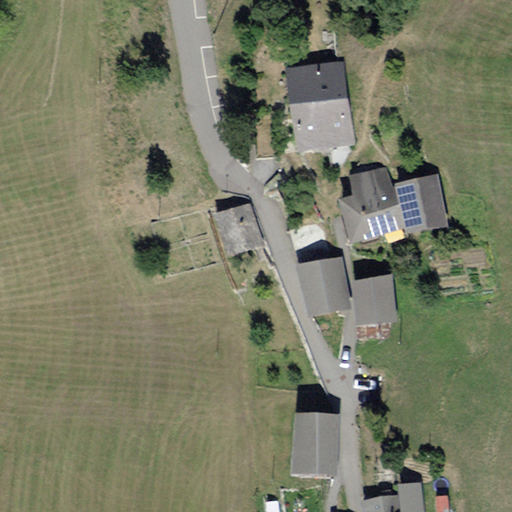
[(352,142),(341,62),(287,70),(298,150),(352,142)]
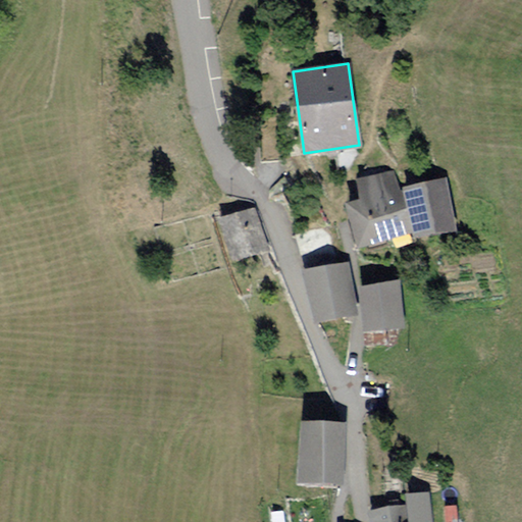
[(409,236),(395,172),(359,180),(363,199),(349,203),(358,247),(409,236)]
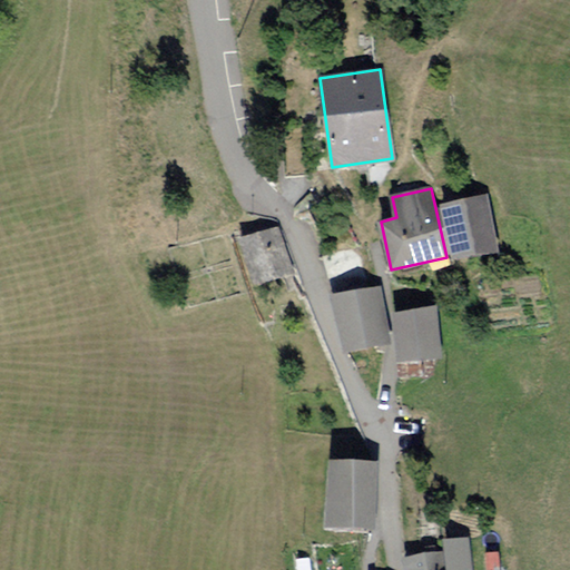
[(497,254),(484,198),(441,207),(453,263),(497,254)]
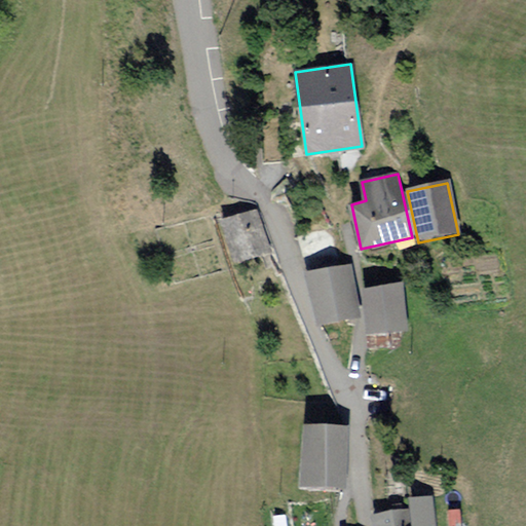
[(269,251),(256,210),(222,221),(235,261),(269,251)]
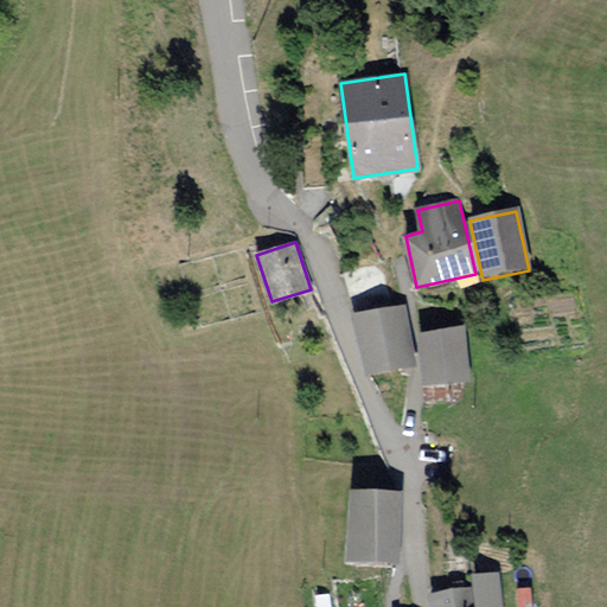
[(344,270),(350,289),(384,281),(378,262),(344,270)]
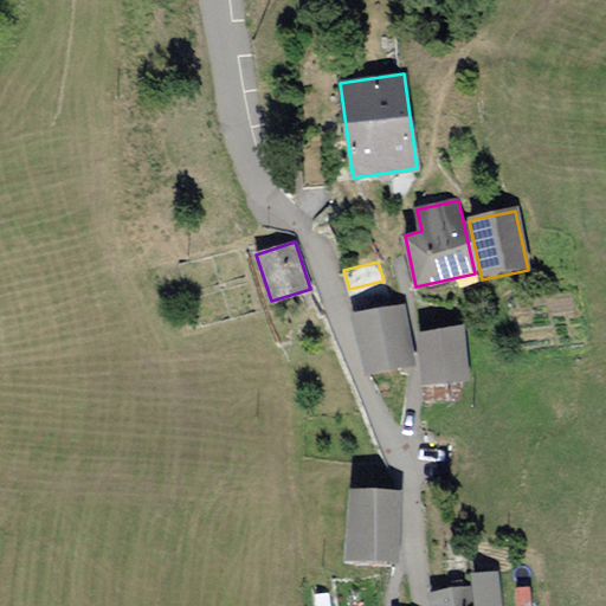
[(388,298),(384,281),(349,289),(354,308),(388,298)]
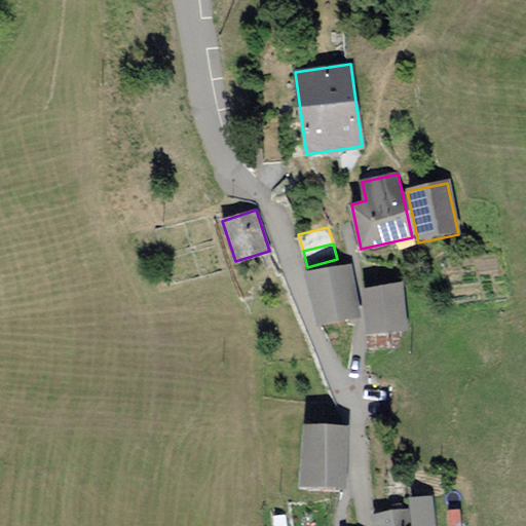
[(354,315),(348,267),(305,270),(320,321),(354,315)]
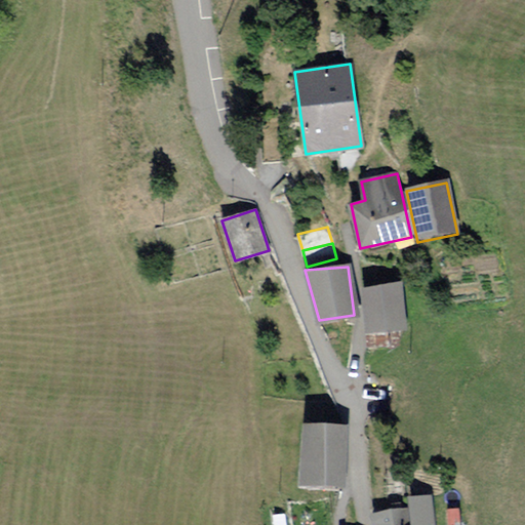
[(405,328),(401,284),(362,288),(367,331),(405,328)]
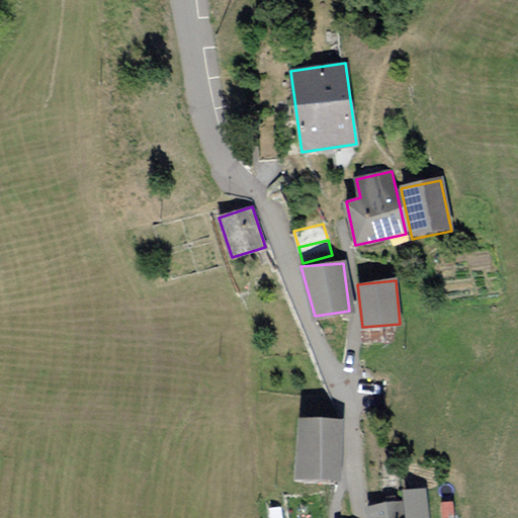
[(338,424),(298,422),(295,483),(336,484),(338,424)]
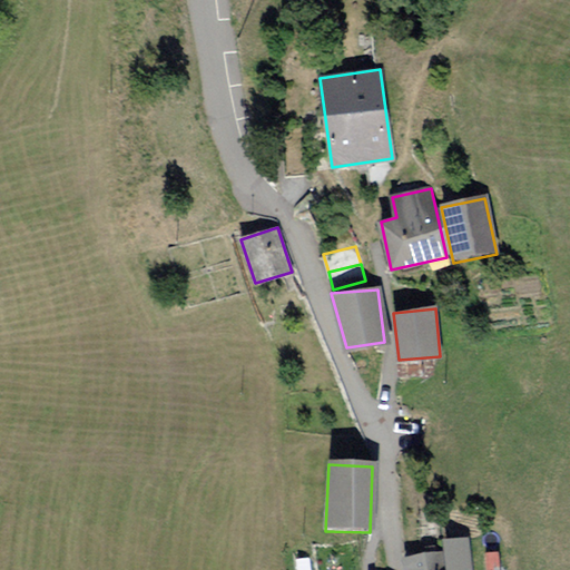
[(471,569),(467,537),(444,540),(445,550),(448,569),(471,569)]
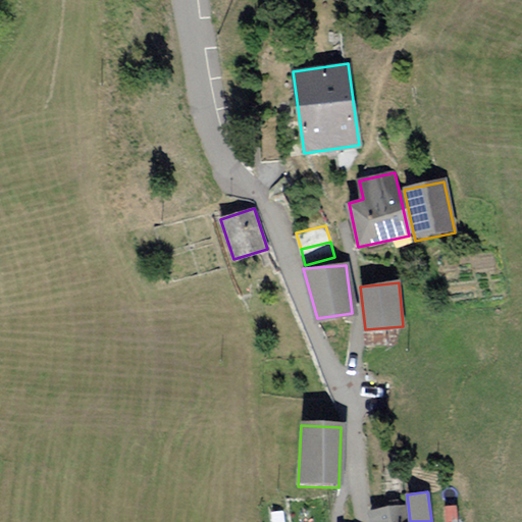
[(372,510),(374,521),(410,521),(408,504),(372,510)]
